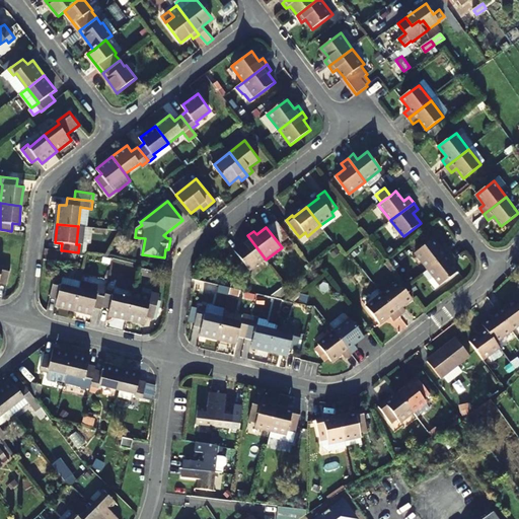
[(244,243),(235,251),(251,271),(266,260),(247,235),(242,239),(244,243)]
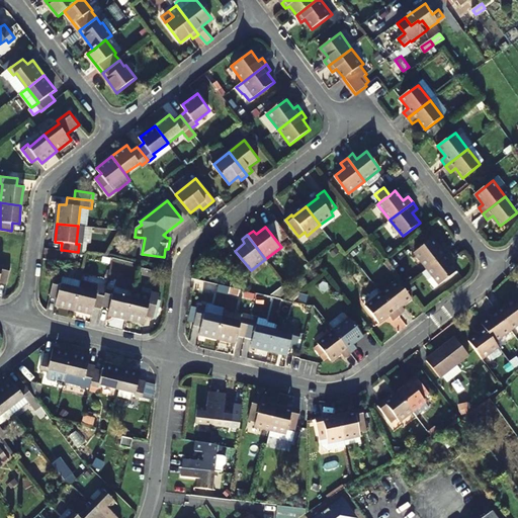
[(432,238),(415,252),(427,268),(449,251),(445,245),(440,249),(432,238)]
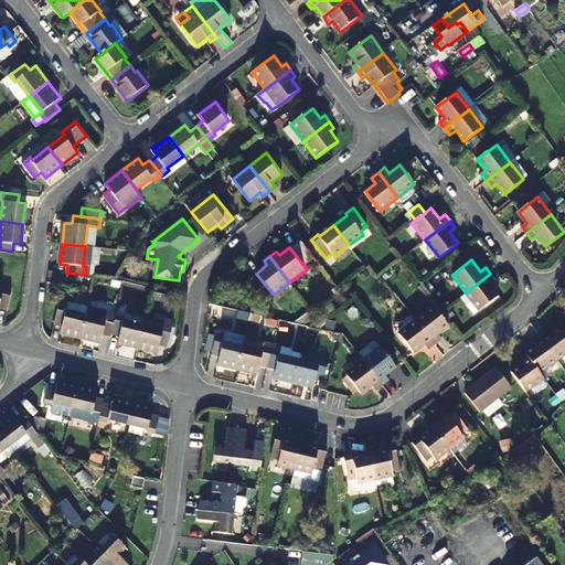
[(490,274),(466,292),(480,310),(499,295),(490,285),(496,280),(490,274)]
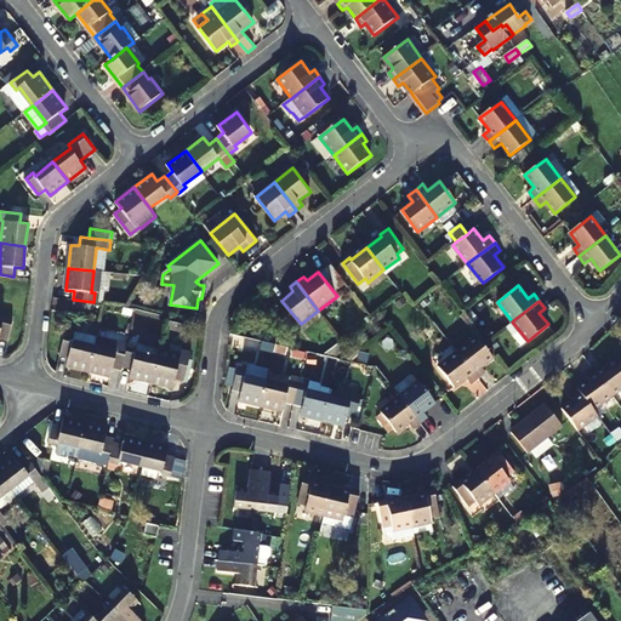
[(0,320),(0,337),(9,340),(13,320),(4,318),(4,322),(0,320)]
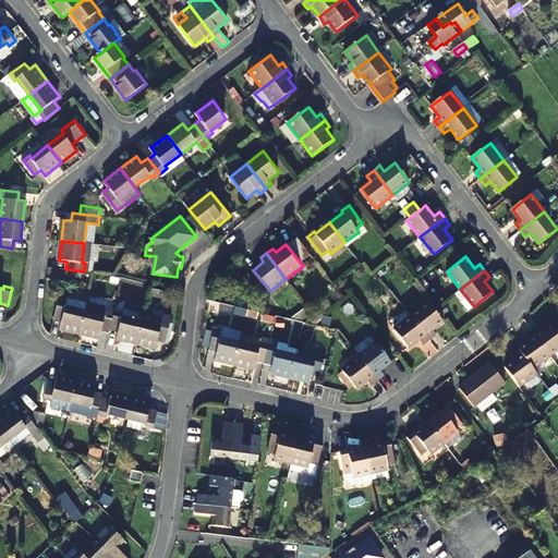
[(393,299),(389,292),(379,301),(384,306),(393,299)]
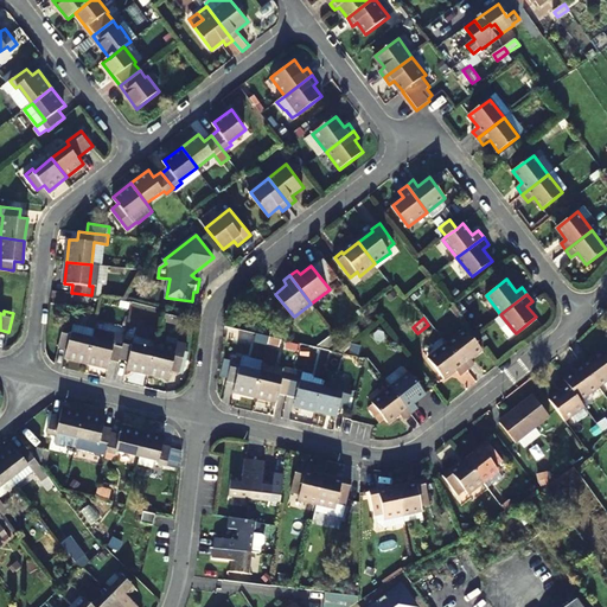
[(129,360),(128,369),(149,374),(155,350),(134,345),(138,326),(129,324),(126,336),(121,358),(129,360)]
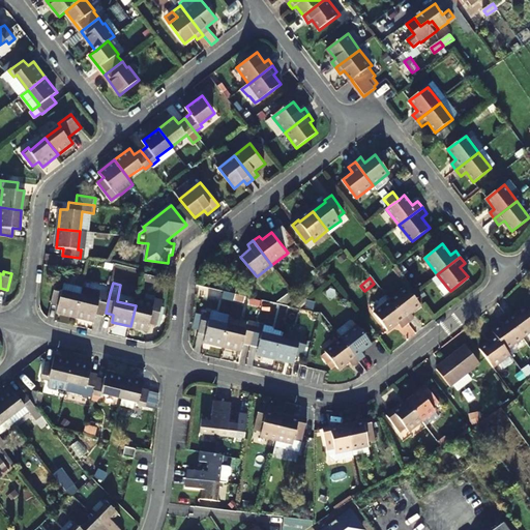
[(59,305),(58,312),(77,317),(82,295),(63,291),(64,288),(56,286),(52,303),(59,305)]
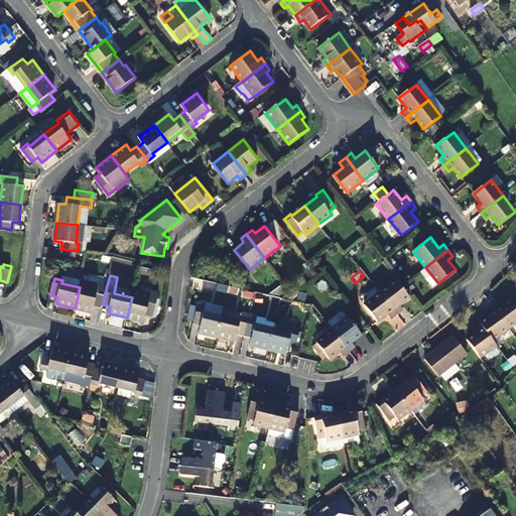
[(103,304),(107,285),(82,279),(80,287),(75,308),(93,312),(95,305),(102,307),(103,304)]
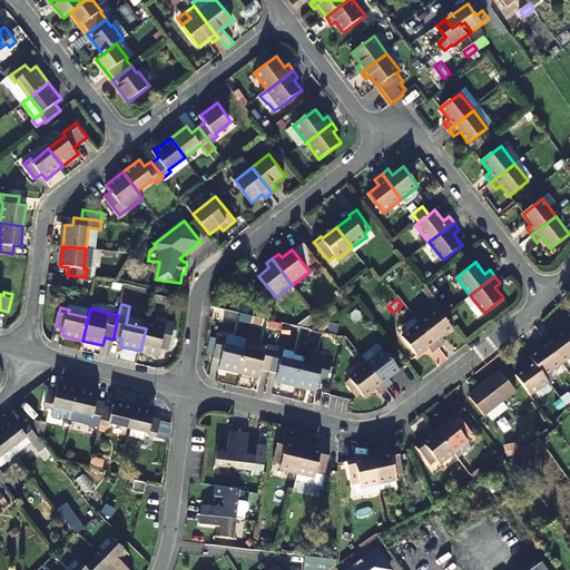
[(443,316),(438,308),(420,323),(440,349),(446,343),(441,337),(452,328),(443,316)]
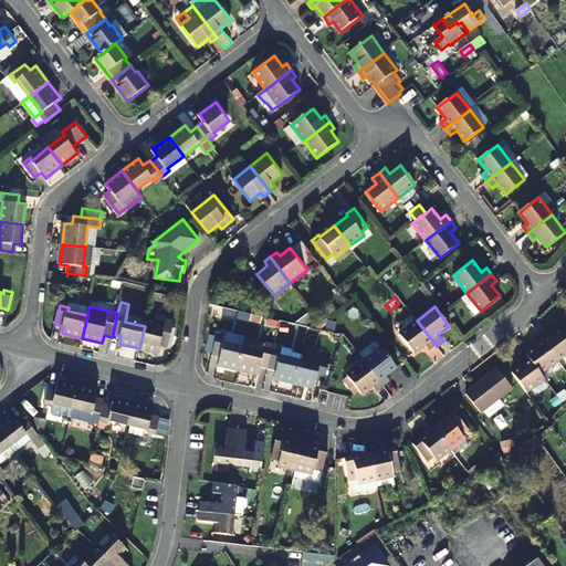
[(145,326),(139,348),(159,353),(160,346),(168,347),(175,321),(167,318),(164,331),(145,326)]
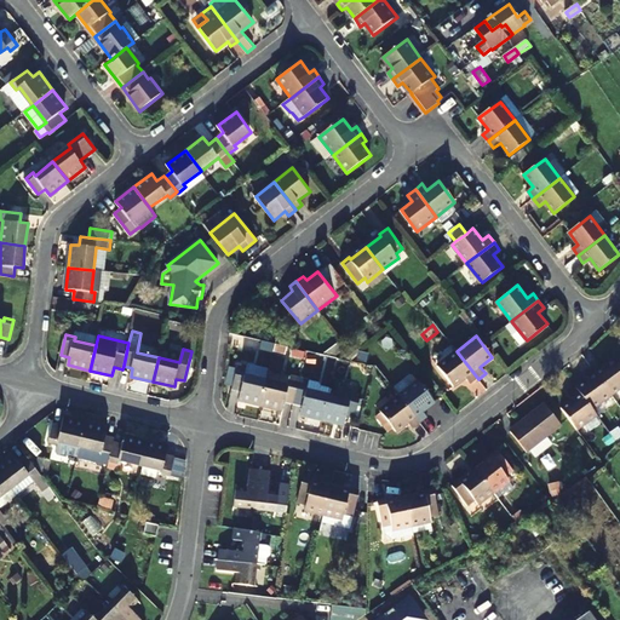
[(465,378),(471,384),(478,379),(457,351),(437,366),(453,386),(465,378)]
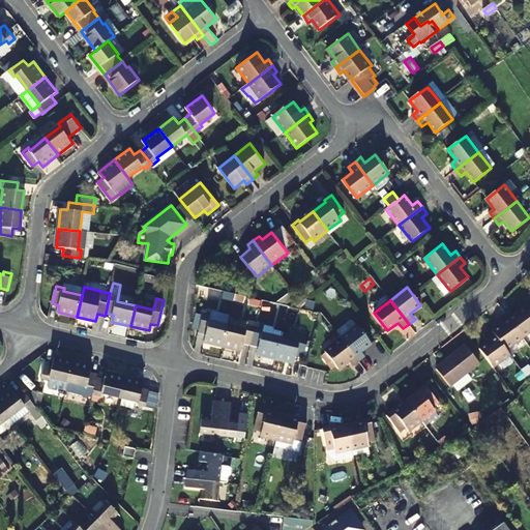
[(506,314),(523,336),(529,331),(529,311),(527,306),(516,314),(512,310),(506,314)]
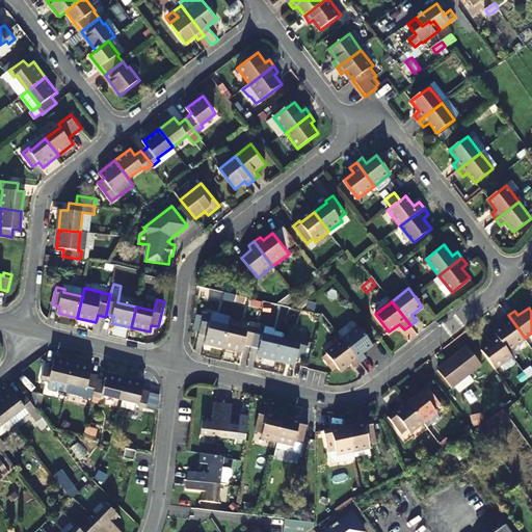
[(495,333),(508,350),(525,338),(508,315),(502,319),(505,324),(495,333)]
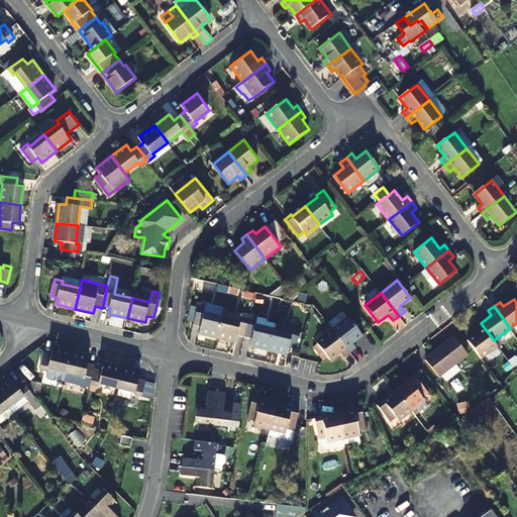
[(201,327),(200,333),(218,337),(222,317),(205,314),(206,310),(198,308),(194,325),(201,327)]
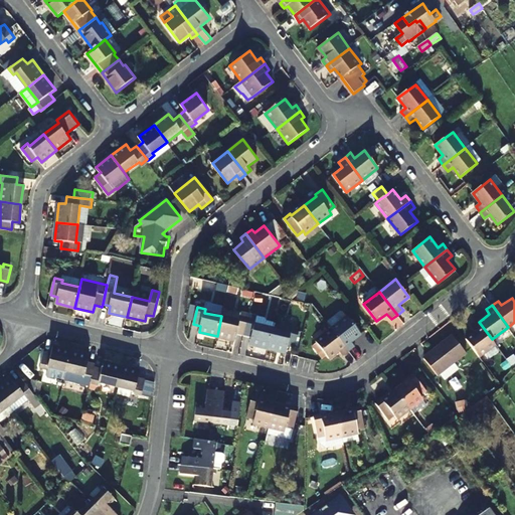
[(242,313),(241,313),(223,309),(221,316),(217,336),(236,341),(237,334),(244,336),(249,315),(242,313)]
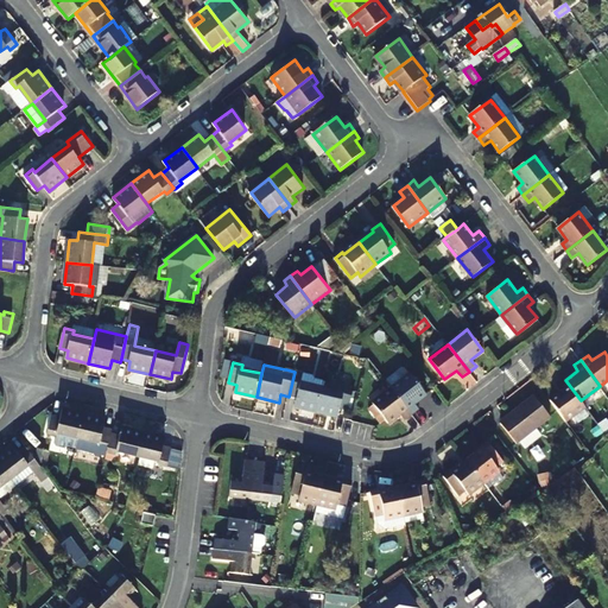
[(295,372),(289,397),(298,398),(296,406),(317,412),(323,388),(302,382),(304,373),(295,372)]
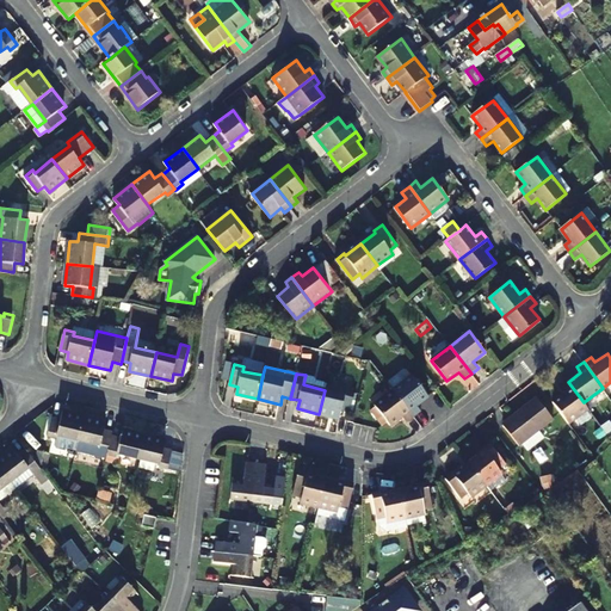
[(394,390),(414,417),(421,412),(417,405),(427,396),(413,375),(394,390)]
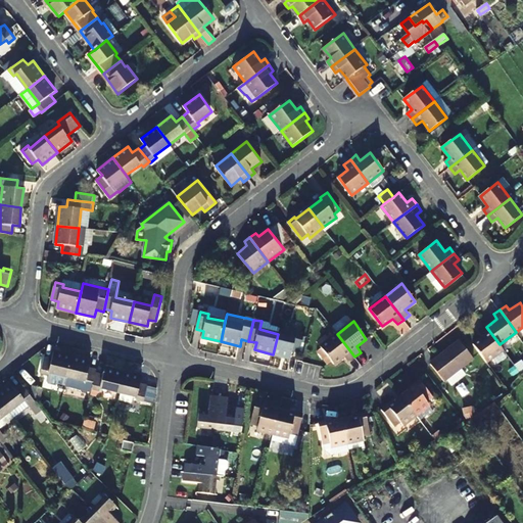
[(473,343),(490,368),(507,355),(500,344),(486,327),(480,331),(483,335),(473,343)]
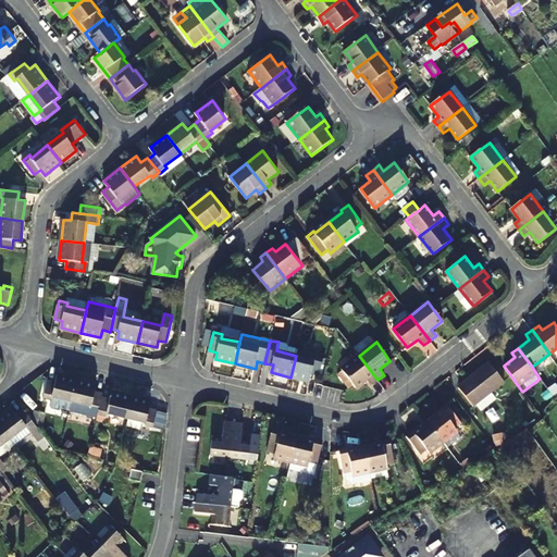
[(296,356),(291,378),(311,382),(312,374),(320,376),(324,358),(316,357),(314,359),(296,356)]
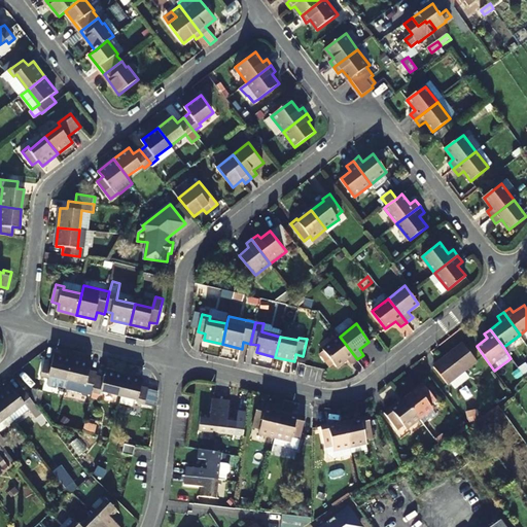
[(340,337),(323,349),(324,350),(320,354),(330,366),(335,363),(337,366),(347,359),(351,364),(357,359),(340,337)]
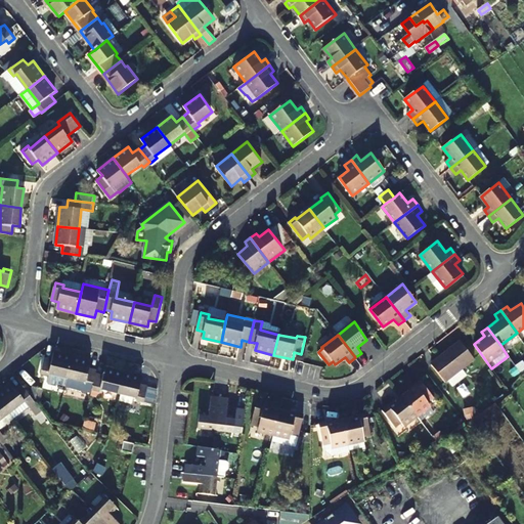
[(438,360),(432,364),(446,382),(475,360),(461,341),(437,359),(438,360)]
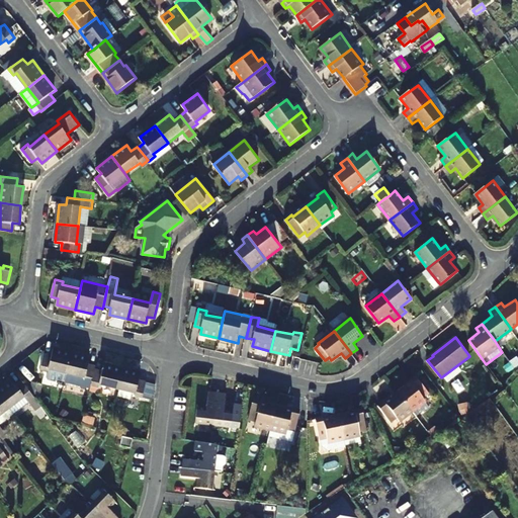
[(49,372),(50,369),(68,373),(72,353),(54,348),(53,355),(45,354),(40,370),(49,372)]
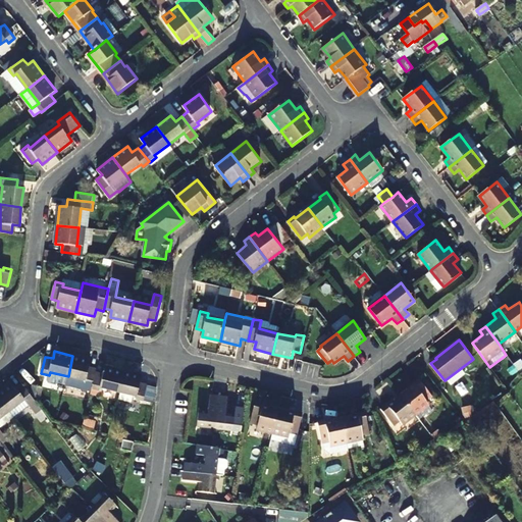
[(97,372),(97,369),(90,367),(92,360),(72,356),(68,376),(65,385),(92,392),(97,372)]
